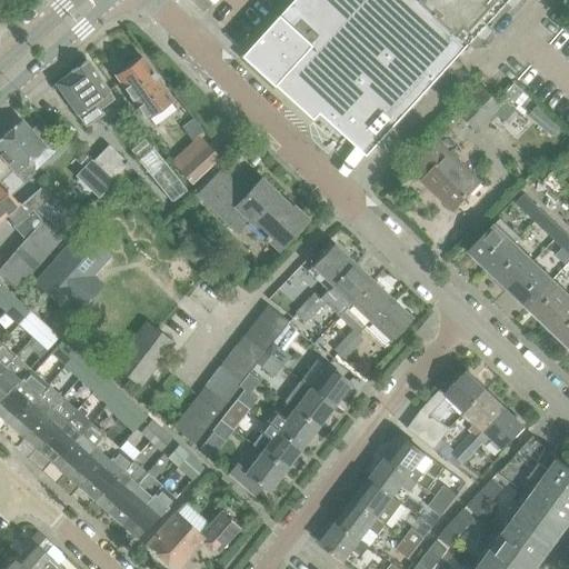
[(248,53),(245,56),(260,69),(276,83),(316,120),(321,113),(368,156),(469,45),(468,43),(419,0),(296,0),(250,50),(248,53)]
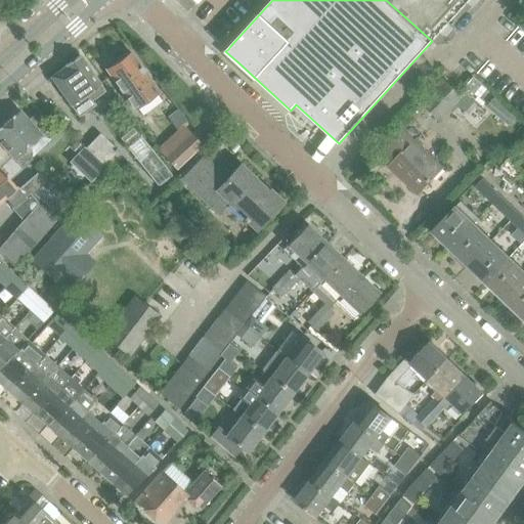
[(386,0),(431,40),(432,41),(433,41),(470,0),(386,0)]
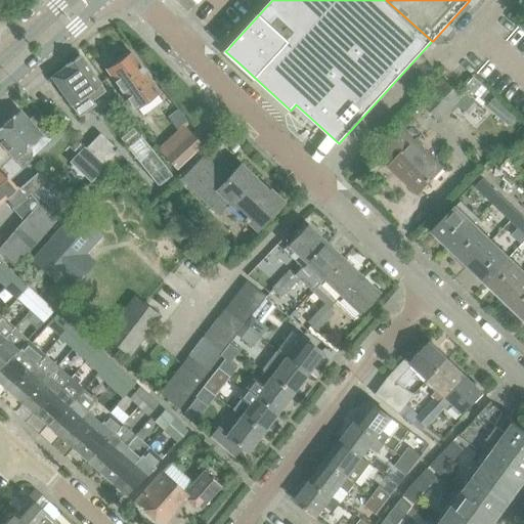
[(136,110),(158,94),(150,83),(151,82),(149,80),(150,75),(146,70),(142,70),(131,52),(129,53),(124,52),(118,57),(117,62),(105,70),(126,99),(128,98),(136,110)]
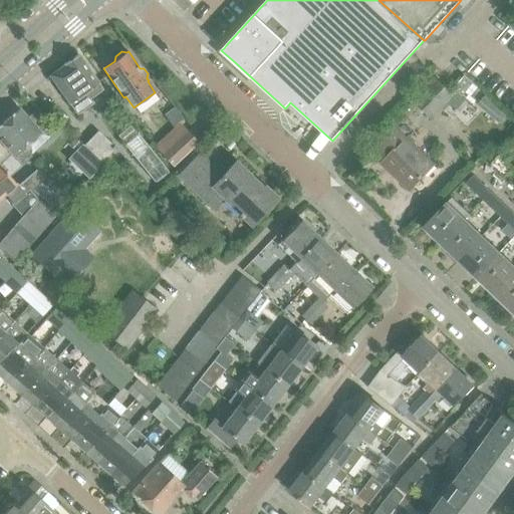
[(89,99),(103,90),(77,53),(63,63),(64,64),(49,74),(76,114),(91,103),(89,99)]
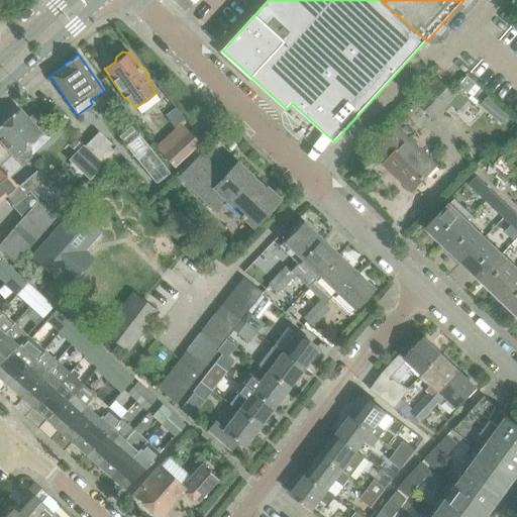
[(468,76),(455,89),(459,93),(464,97),(477,83),(468,76)]
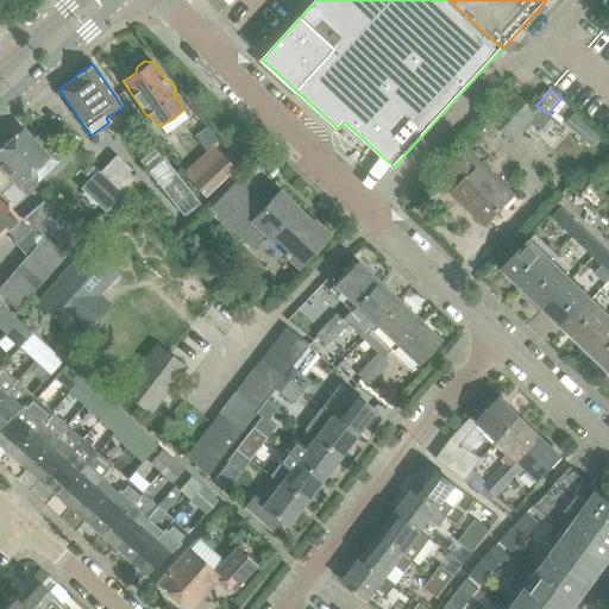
[(538,112),(518,93),(491,120),(512,139),(538,112)]
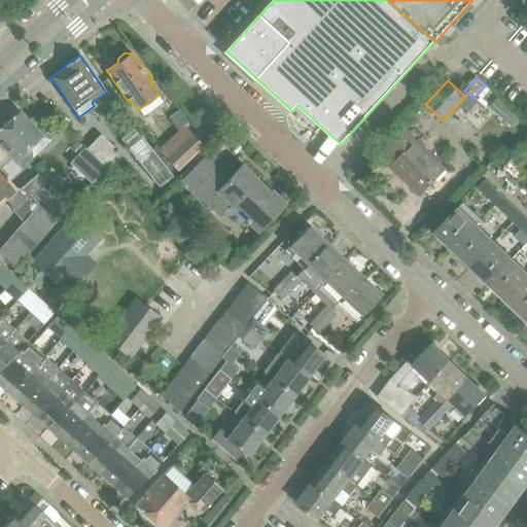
[(495,97),(489,105),(513,125),(519,115),(495,97)]
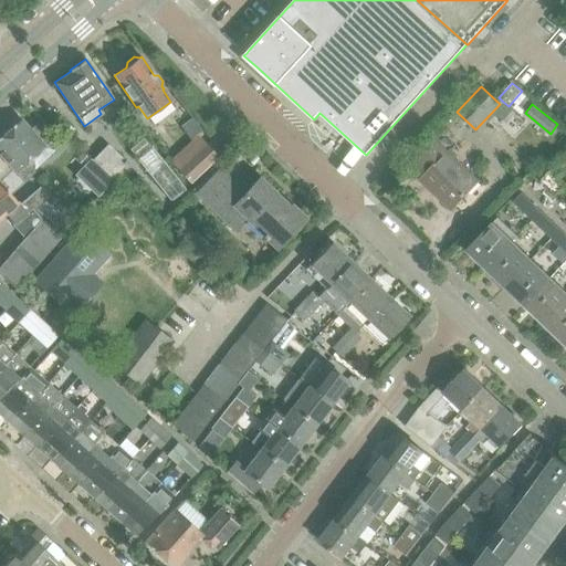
[(30,128),(21,119),(0,138),(0,154),(24,181),(35,173),(27,161),(52,139),(37,123),(30,128)]
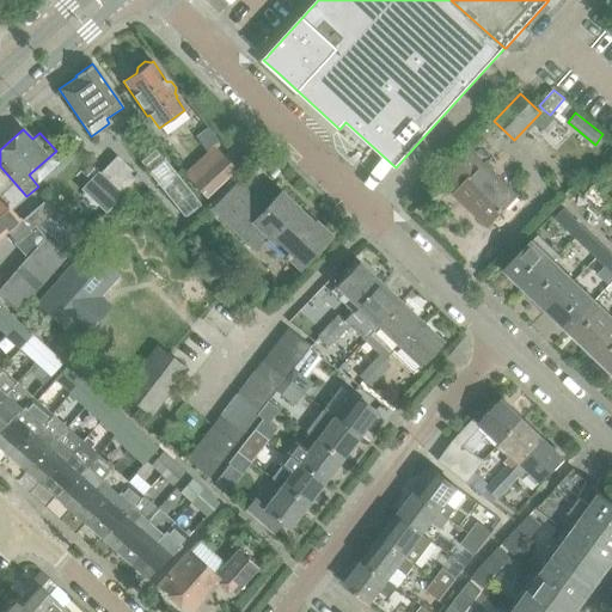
[(516,195),(467,148),(446,171),(463,185),(454,194),(469,207),(471,204),(490,222),(516,195)]
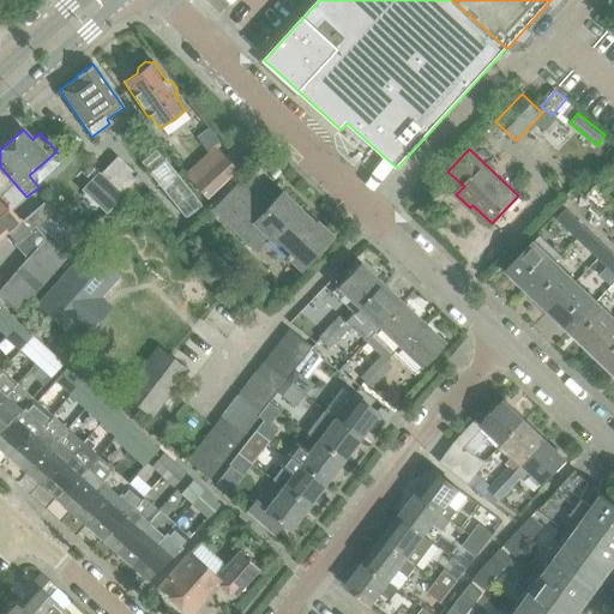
[(222,154),(192,181),(206,198),(236,169),(222,154)]
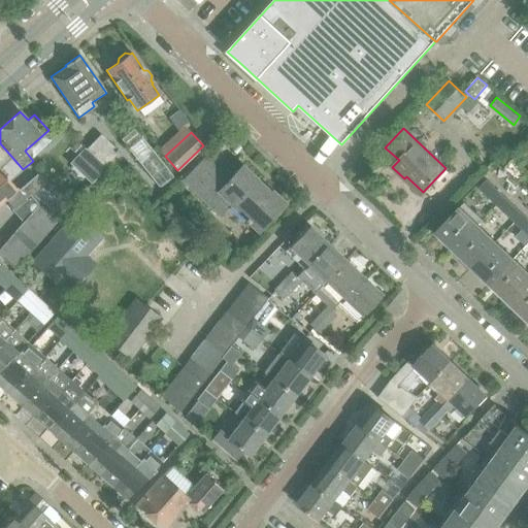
[(105,166),(119,152),(100,134),(87,150),(105,166)]
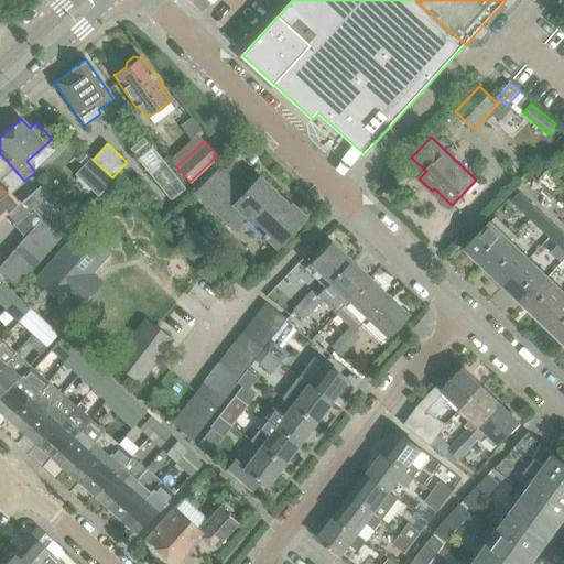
[(151,147),(137,158),(171,201),(184,188),(151,147)]
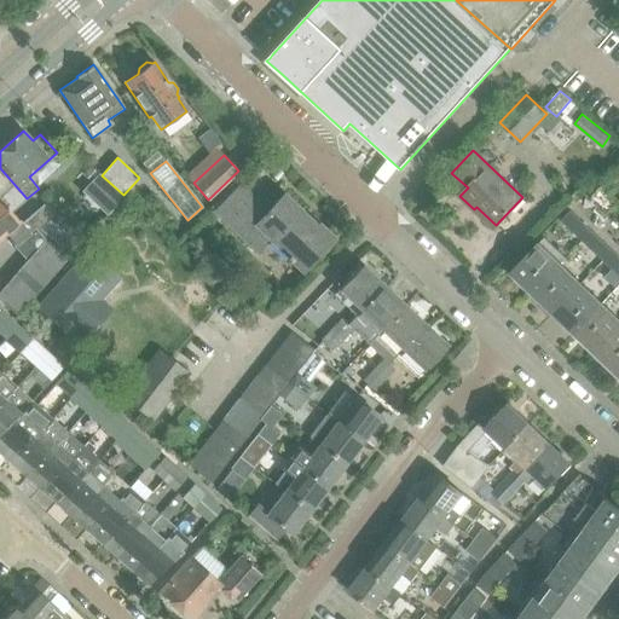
[(98,173),(81,191),(106,214),(123,196),(123,195),(102,175),(98,173)]
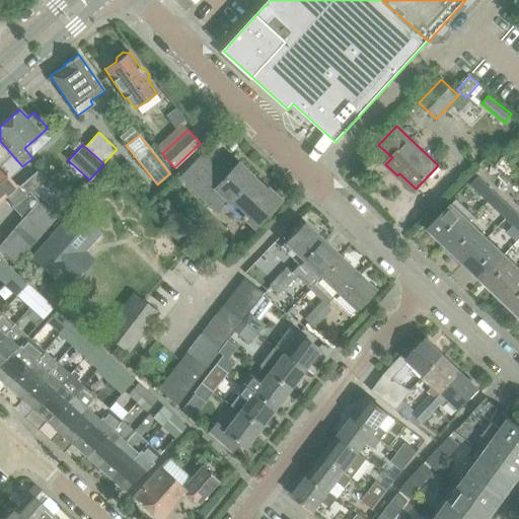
[(253,229),(281,201),(268,189),(266,191),(237,164),(224,177),(201,155),(179,177),(216,212),(226,201),(241,215),(240,216),(253,229)]
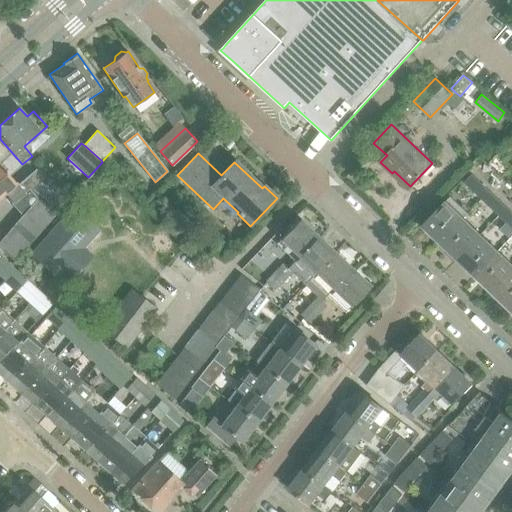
[(0,164),(0,196),(5,192),(14,202),(13,204),(23,216),(0,242),(0,248),(15,262),(25,249),(55,215),(54,214),(62,204),(69,196),(36,169),(17,184),(0,164)]
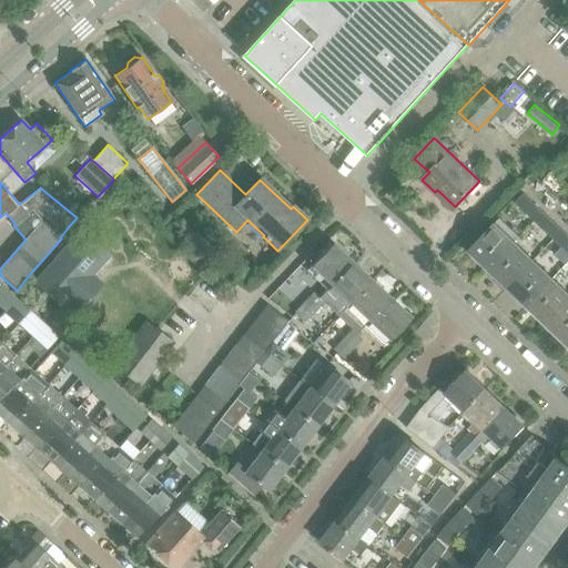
[(525,194),(515,203),(535,221),(544,212),(526,194),(525,194)]
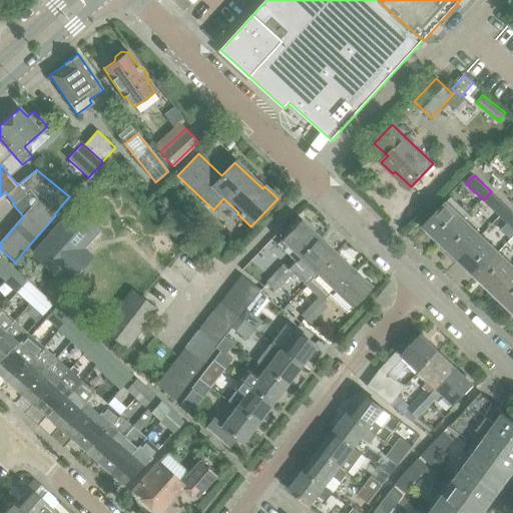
[(483,199),(500,216),(508,207),(491,191),(483,199)]
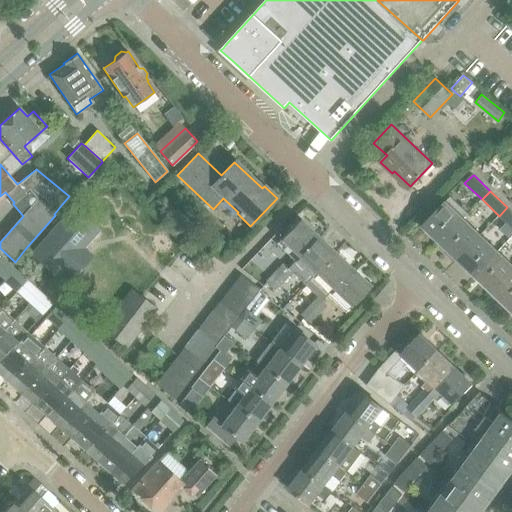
[(445,202),(423,225),(441,242),(463,219),(467,214),(450,198),(446,203),(445,202)]
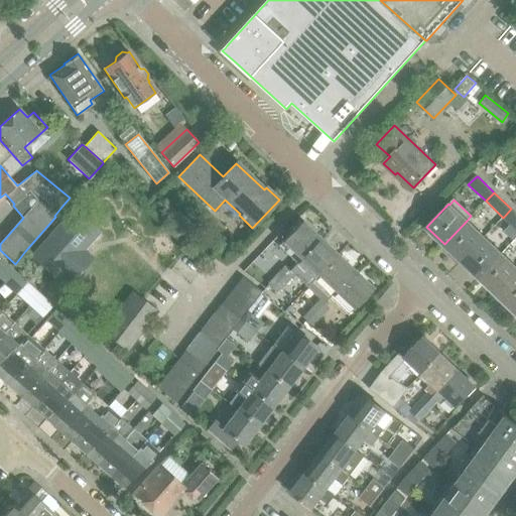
[(58,280),(61,277),(71,285),(89,264),(80,256),(101,233),(74,209),(31,257),(58,280)]
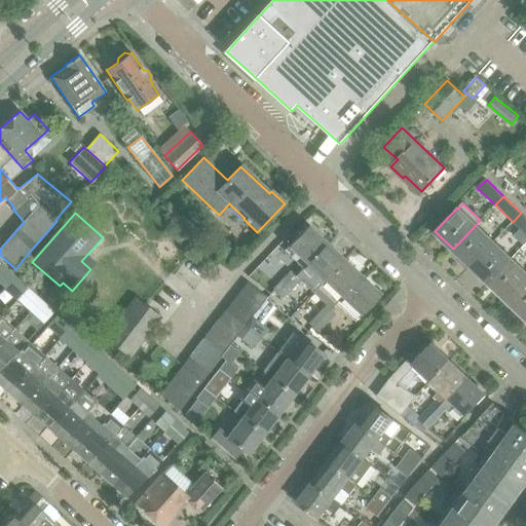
[(513,222),(525,234),(525,217),(521,213),(513,222)]
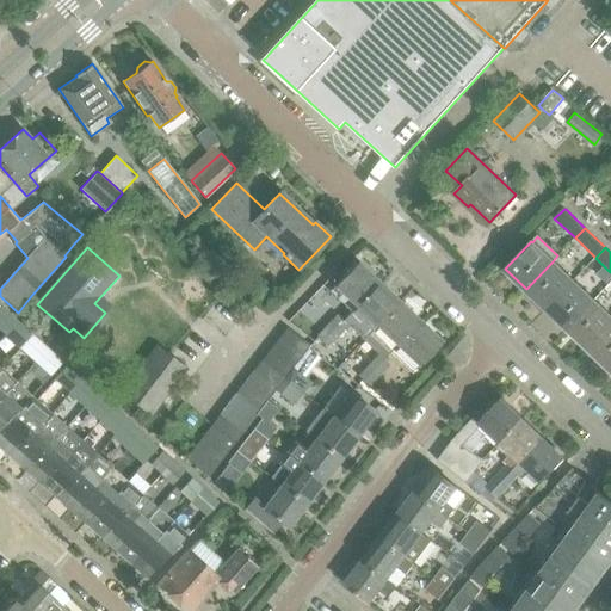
[(526,289),(547,308),(573,282),(553,261),(526,289)]
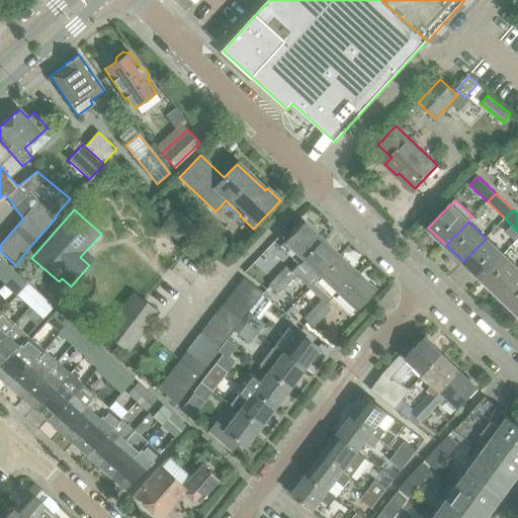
[(304,223),(279,247),(298,265),(303,260),(322,240),(304,223)]
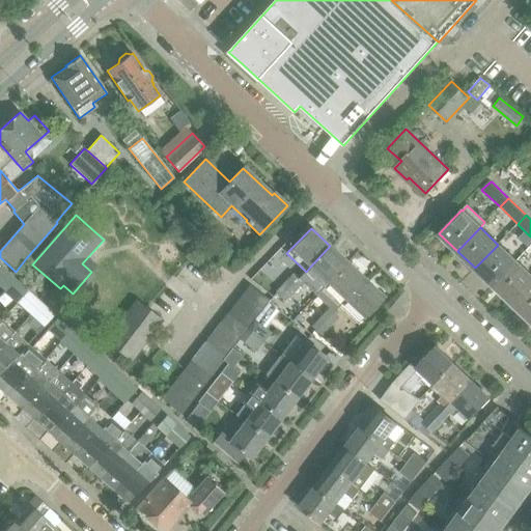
[(475,268),(493,285),(515,261),(498,245),(475,268)]
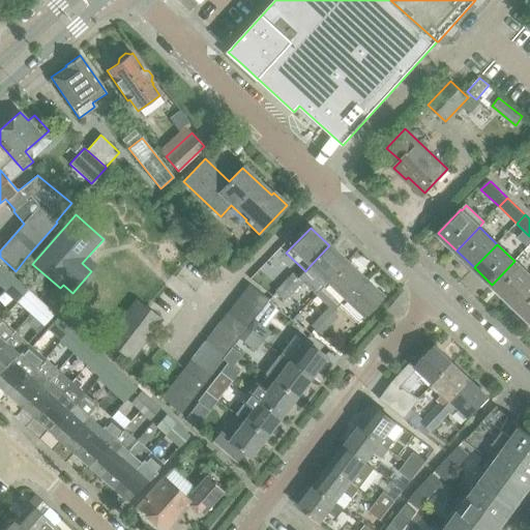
[(305,271),(323,288),(347,262),(329,245),(310,266),(305,271)]
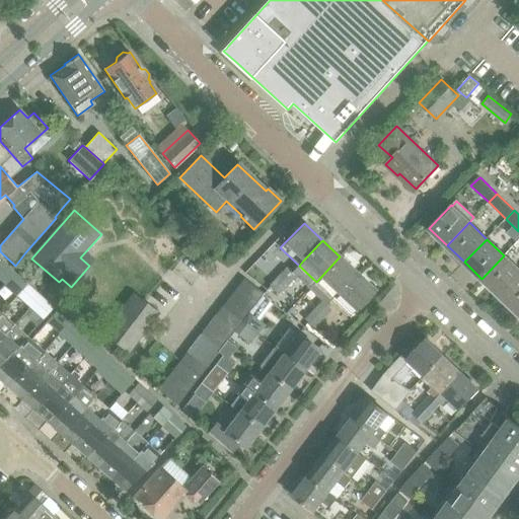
[(482,279),(500,295),(518,275),(518,269),(504,255),(482,279)]
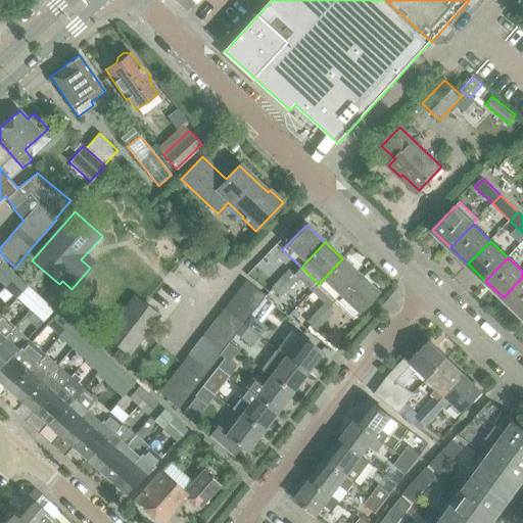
[(319,284),(336,300),(340,296),(341,296),(361,276),(342,258),(319,284)]
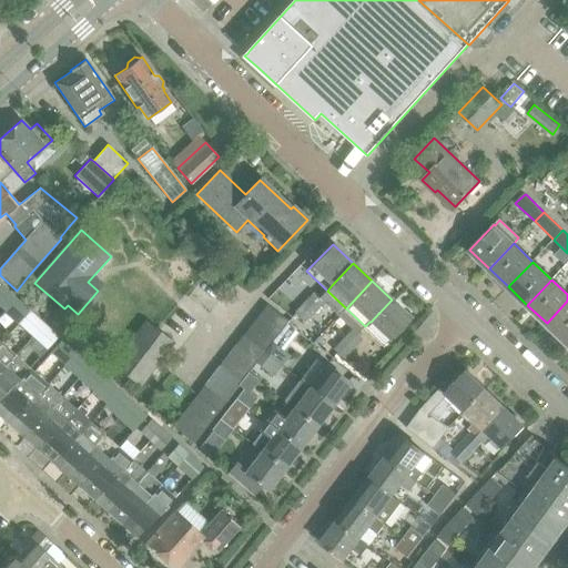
[(2,286),(0,288),(0,307),(4,312),(17,298),(2,286)]
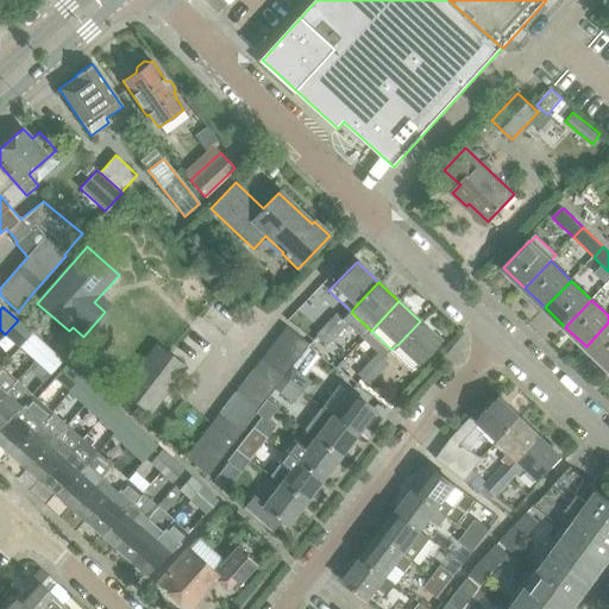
[(347,325),(336,313),(325,324),(338,336),(347,325)]
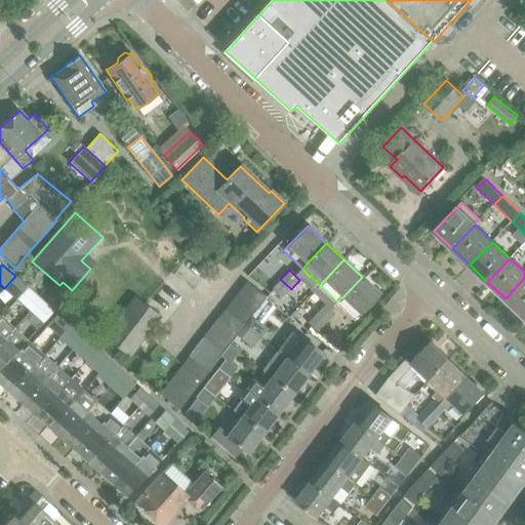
[(4,288),(17,299),(28,287),(15,276),(4,288)]
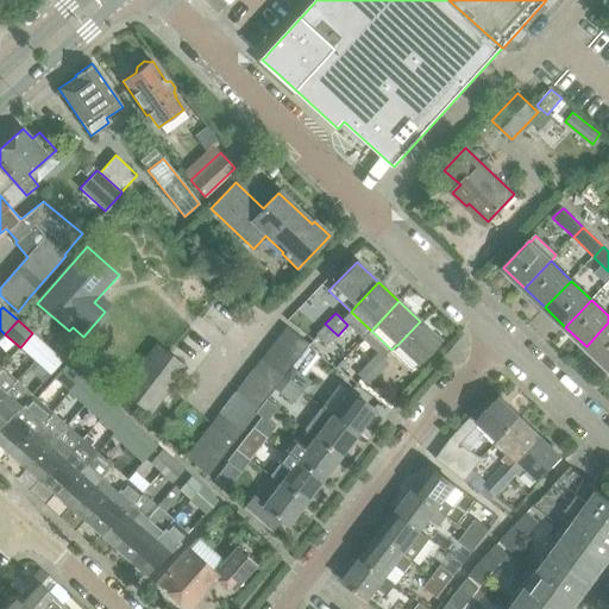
[(414,370),(441,341),(420,321),(397,345),(396,345),(391,350),(414,370)]
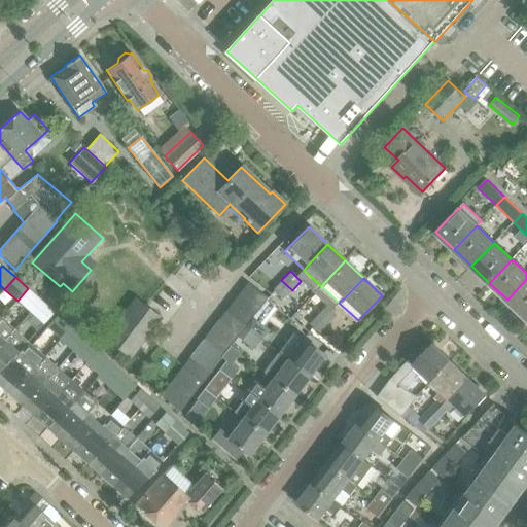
[(526,279),(507,300),(525,317),(526,314),(526,279)]
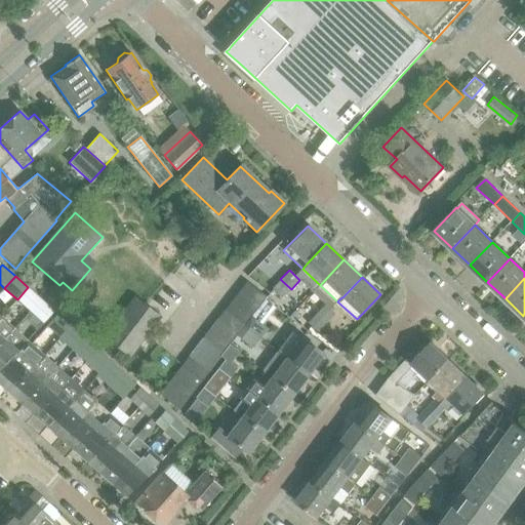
[(273,290),(266,297),(275,307),(291,289),(280,279),(271,289),(273,290)]
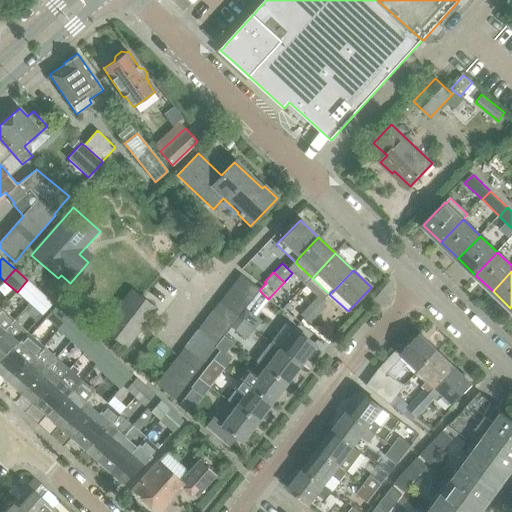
[(259,290),(260,289),(241,274),(234,284),(253,299),(259,290)]
